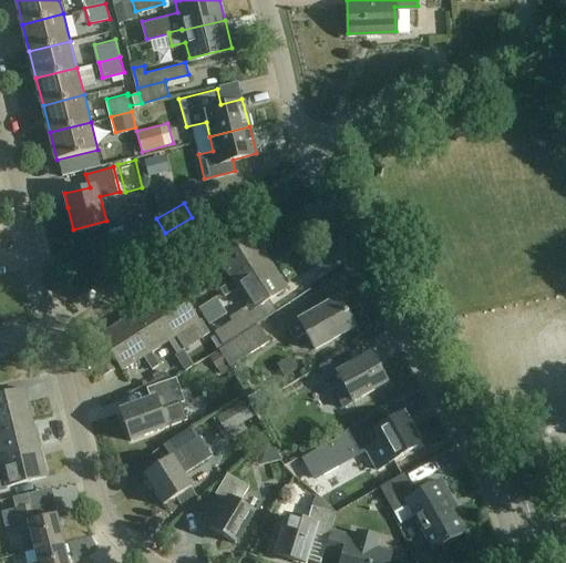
[(220,258),(233,278),(220,286),(224,292),(273,260),(256,235),(220,258)]
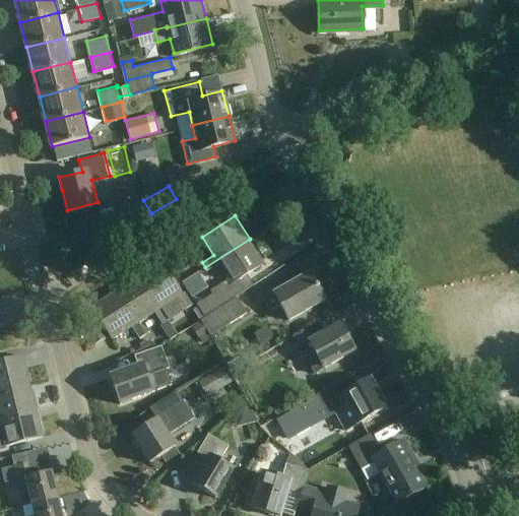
[(218,262),(229,278),(217,285),(221,293),(234,284),(233,283),(265,262),(250,239),(205,267),(207,269),(218,262)]
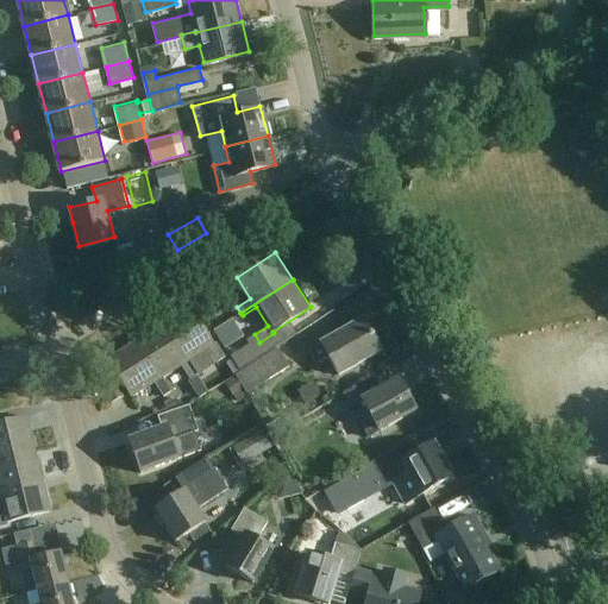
[(217,340),(214,343),(190,306),(163,322),(187,360),(190,358),(210,346),(218,360),(226,354),(217,340)]
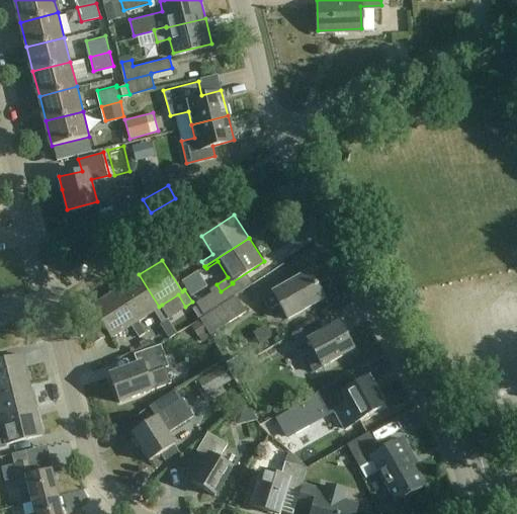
[(191,277),(199,292),(211,286),(202,270),(191,277)]
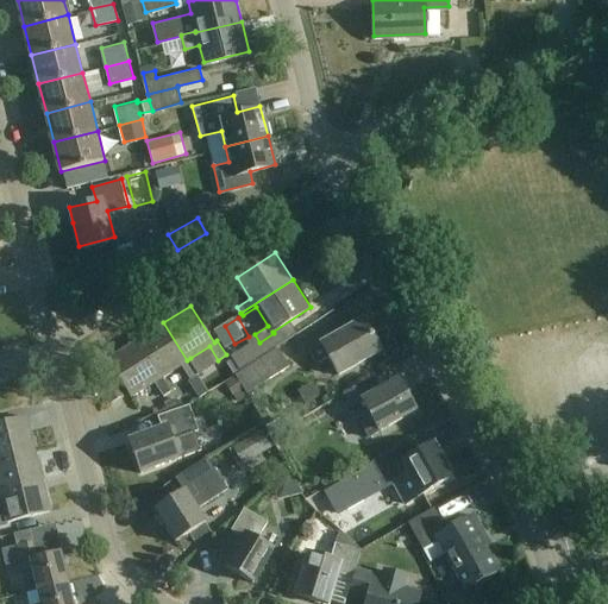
[(340,332),(324,340),(309,347),(315,362),(330,354),(339,372),(383,351),(367,319),(350,327),(348,321),(337,326),(340,332)]
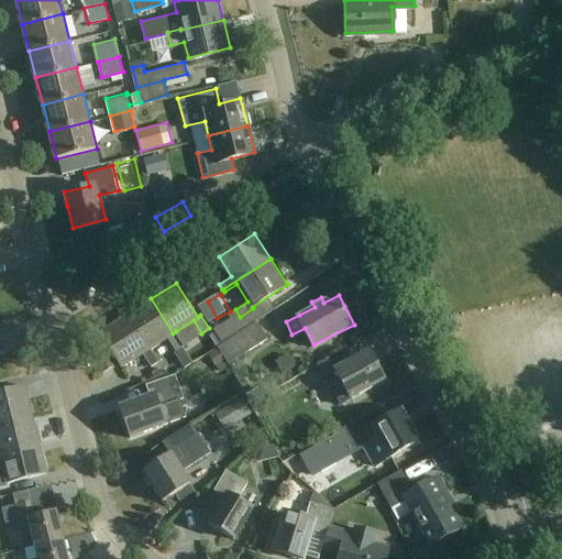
[(151,298),(127,314),(149,349),(152,347),(168,336),(177,349),(184,344),(176,331),(173,333),(151,298)]
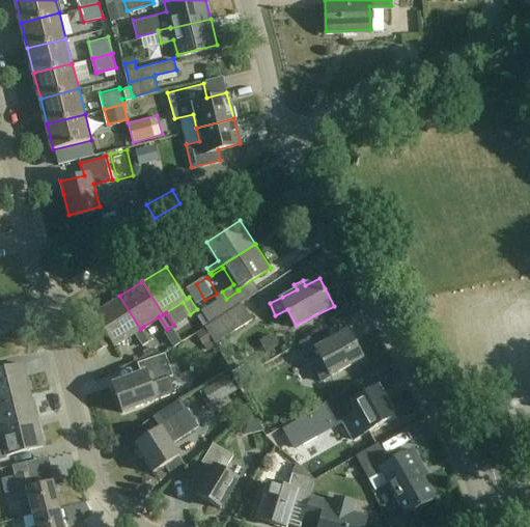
[(140,329),(119,296),(95,311),(116,344),(136,331),(143,343),(150,339),(143,327),(140,329)]
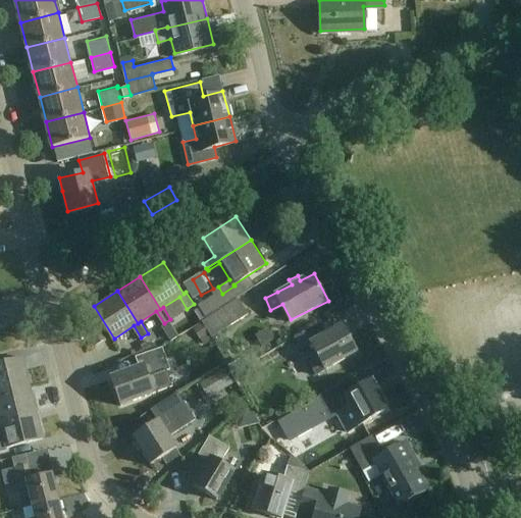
[(202,319),(212,335),(249,311),(239,296),(202,319)]
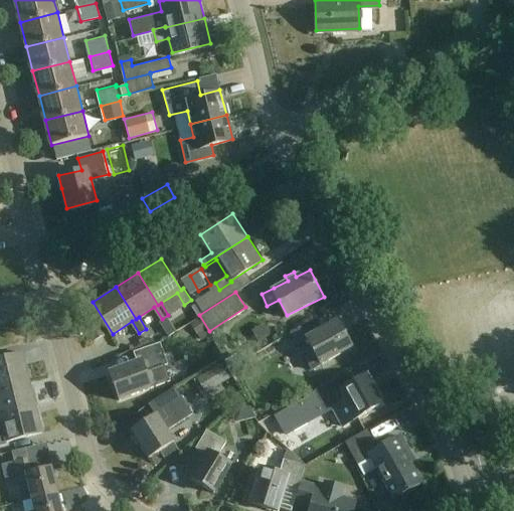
[(169,315),(161,319),(169,332),(177,327),(169,315)]
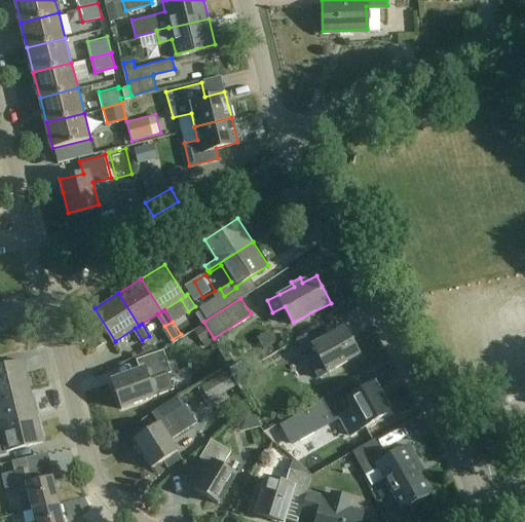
[(298,338),(304,350),(320,376),(359,353),(343,327),(330,335),(323,324),(298,338)]
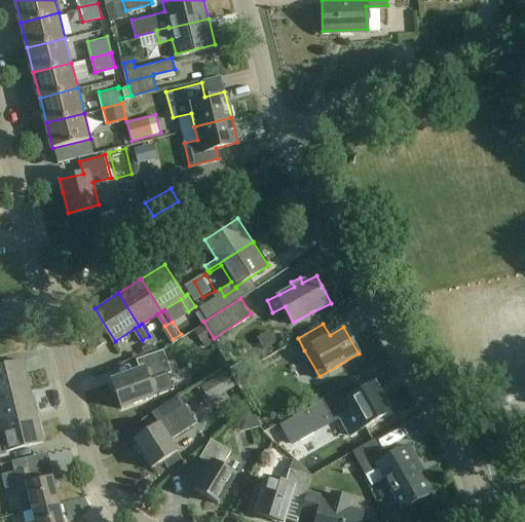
[(102,326),(90,332),(97,344),(108,338),(102,326)]
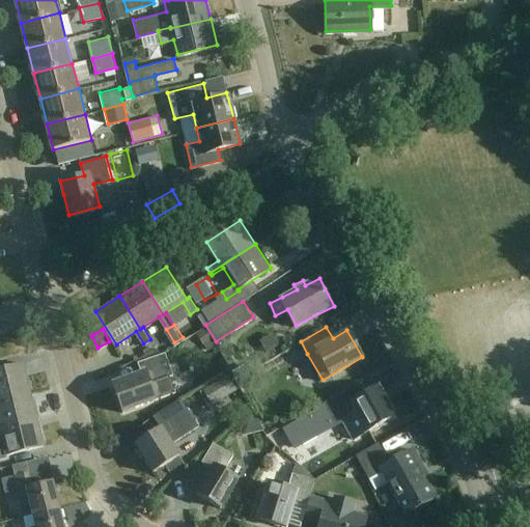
[(123,410),(158,397),(177,390),(171,376),(175,373),(166,350),(138,360),(142,371),(113,382),(123,410)]
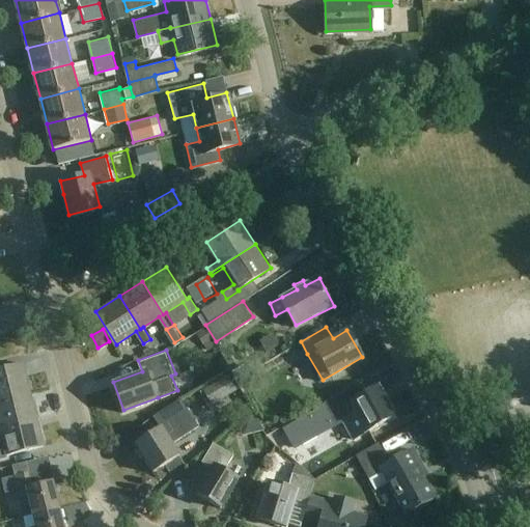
[(0,367),(0,396),(29,390),(22,362),(0,367)]
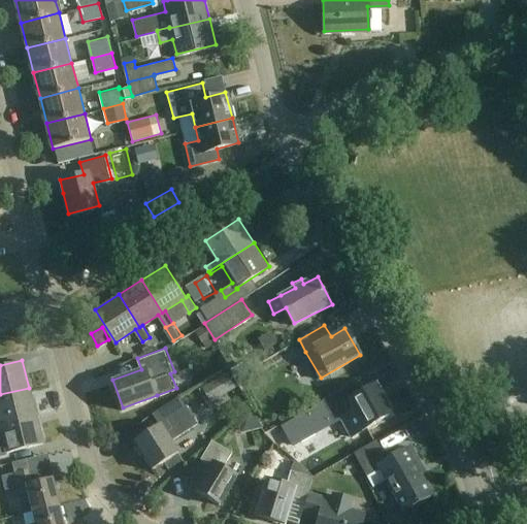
[(339,391),(321,400),(311,405),(319,419),(306,425),(316,441),(336,430),(331,420),(342,415),(352,432),(391,412),(375,383),(344,399),(339,391)]
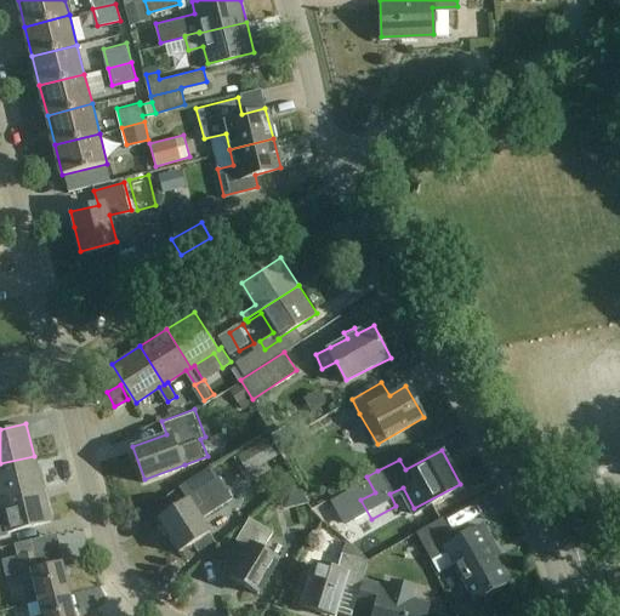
[(0,497),(41,488),(34,456),(0,463),(0,497)]
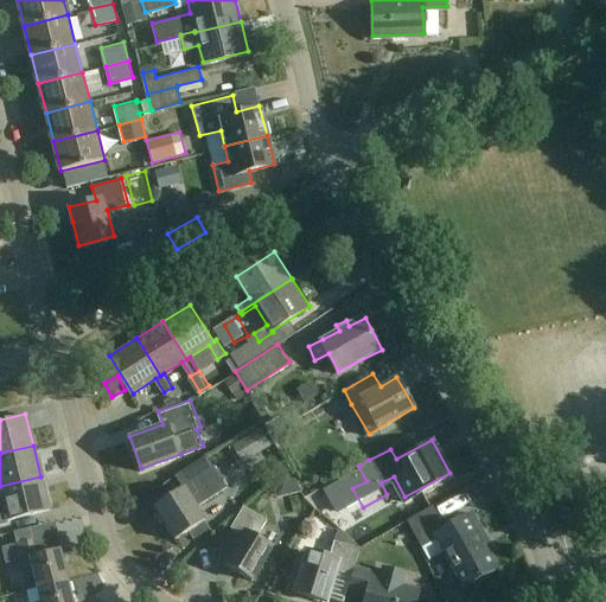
[(153,506),(173,538),(204,519),(195,506),(225,486),(205,455),(174,474),(183,487),(153,506)]
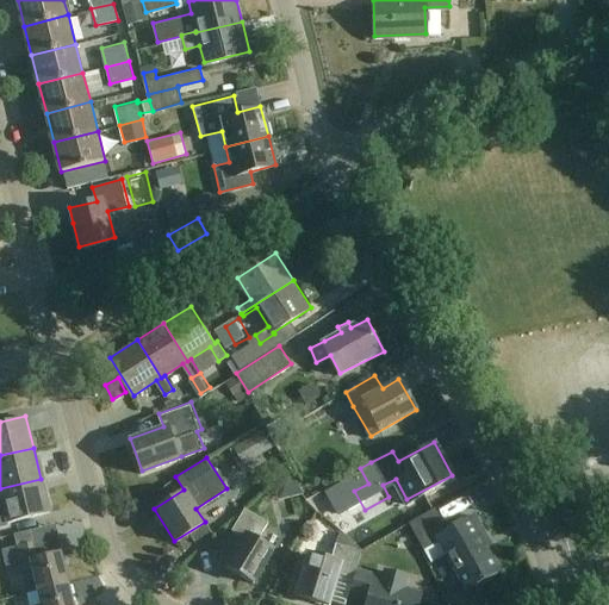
[(0,496),(5,516),(0,516),(0,525),(7,524),(6,522),(48,511),(41,479),(0,488),(0,496)]
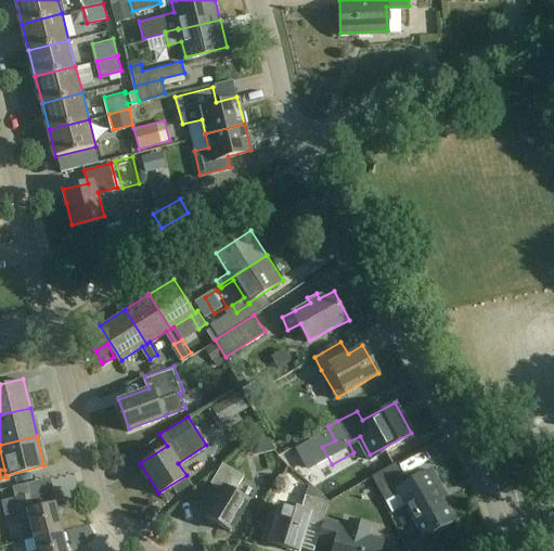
[(222,461),(209,482),(221,488),(206,514),(230,529),(247,499),(233,491),(243,474),(222,461)]
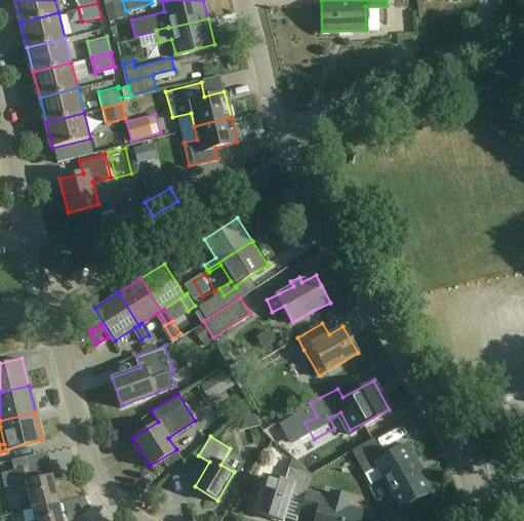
[(353,448),(366,472),(371,481),(384,474),(402,506),(432,489),(416,463),(420,461),(409,441),(381,456),(378,450),(383,448),(375,436),(353,448)]
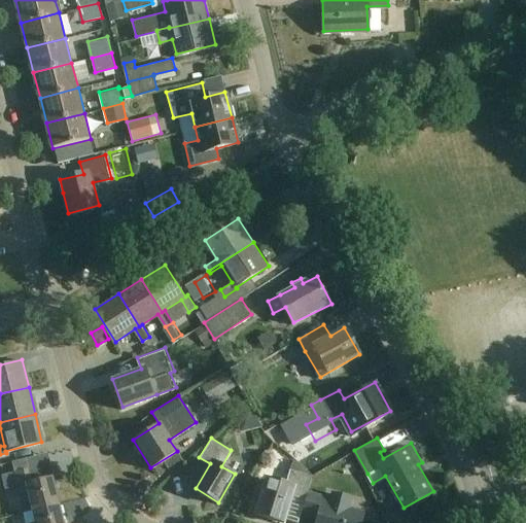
[(32,509),(59,501),(51,477),(33,482),(29,466),(13,471),(18,486),(25,484),(32,509)]
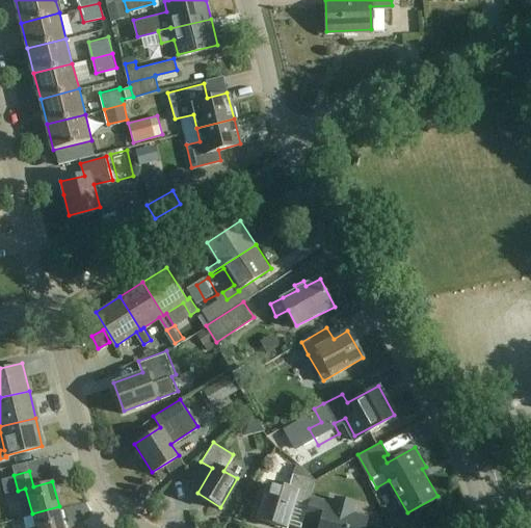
[(307,502),(313,478),(292,472),(288,486),(268,481),(257,519),(287,527),(295,499),(307,502)]
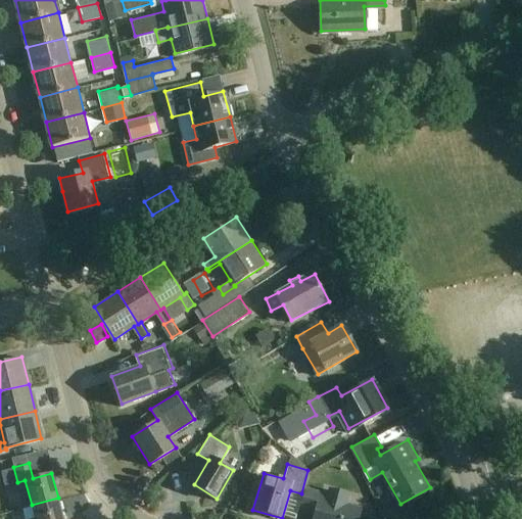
[(316,512),(313,518),(358,518),(362,508),(346,504),(349,493),(330,487),(327,498),(321,496),(323,491),(306,486),(300,507),(316,512)]
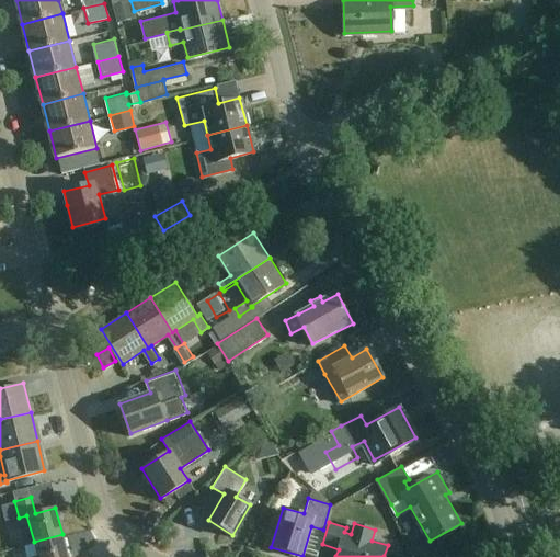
[(68,556),(63,534),(34,542),(37,556),(68,556)]
